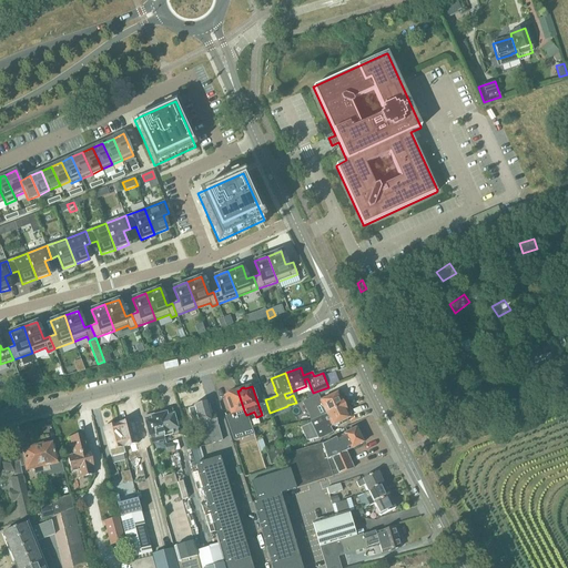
[(234,425),(240,423),(235,413),(244,411),(237,391),(224,396),(234,425)]
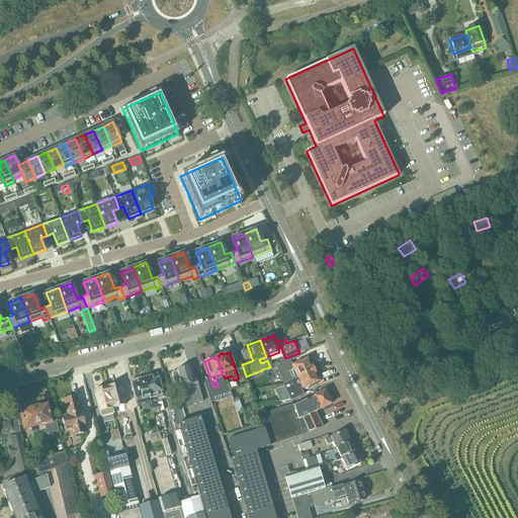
[(294,371),(297,377),(314,369),(311,362),(309,363),(307,359),(297,363),(296,362),(291,365),(289,361),(276,367),(279,374),(280,376),(282,374),(288,372),(288,374),(294,371)]
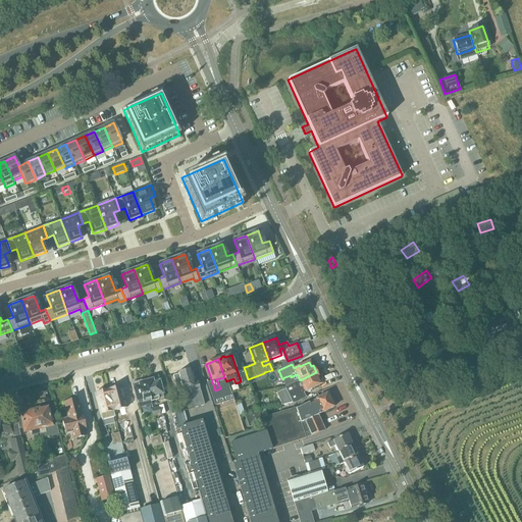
[(190,390),(191,395),(192,399),(195,408),(198,408),(204,406),(202,397),(198,381),(195,382),(191,369),(185,371),(183,370),(179,371),(178,372),(178,373),(179,374),(173,376),(178,393),(183,392),(183,393),(190,390)]
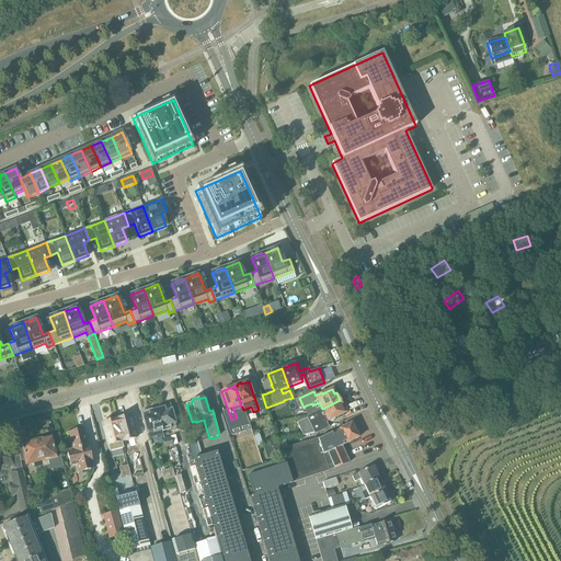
[(344,413),(342,409),(344,409),(340,400),(322,409),(306,416),(307,418),(297,422),(302,435),(313,433),(315,434),(329,427),(325,422),(344,413)]
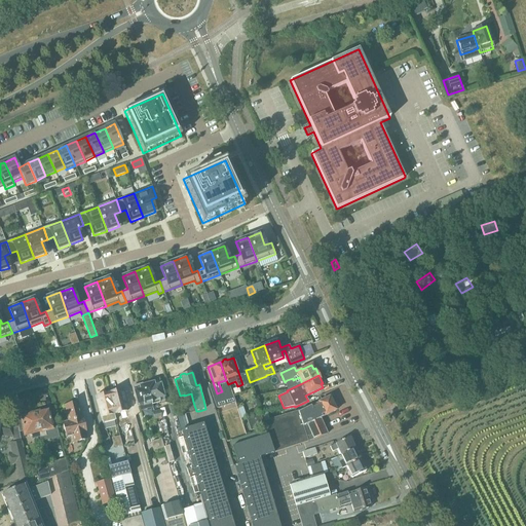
[(258,379),(251,382),(253,387),(260,383),(258,379)]
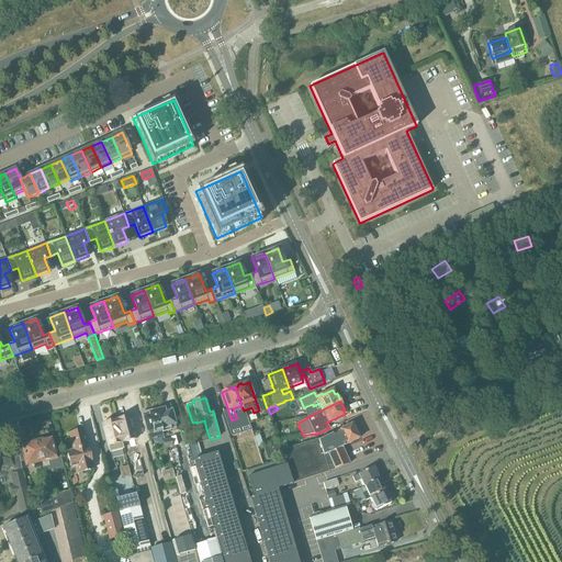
[(156,412),(161,431),(170,429),(170,430),(177,428),(171,409),(171,408),(166,409),(166,408),(164,409),(161,407),(155,409),(156,412)]
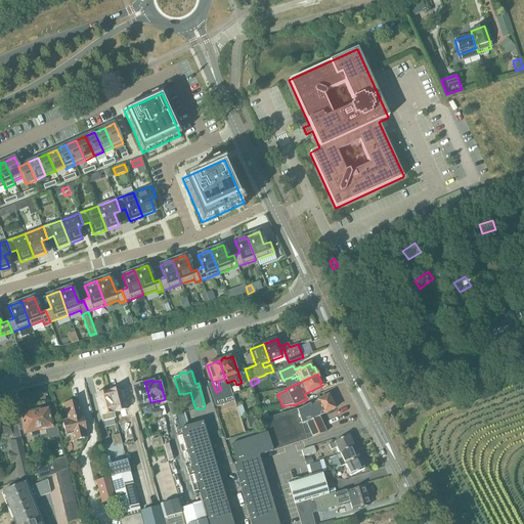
[(145,384),(144,382),(140,383),(139,385),(138,385),(138,386),(133,388),(134,389),(136,399),(135,399),(136,405),(138,404),(139,410),(151,407),(150,402),(145,384)]
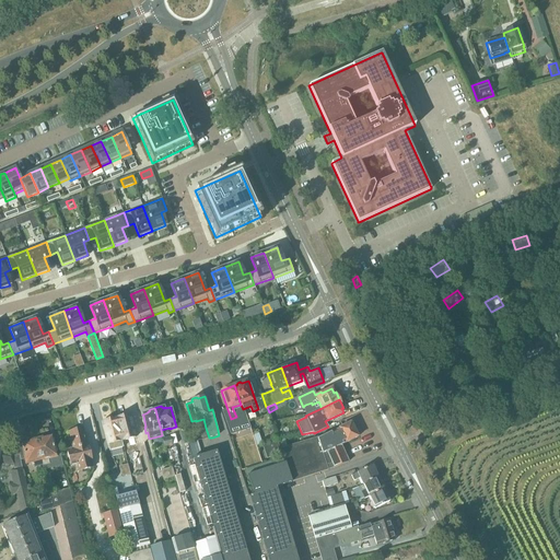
[(130,417),(116,420),(121,442),(124,448),(130,446),(128,440),(136,438),(130,417)]
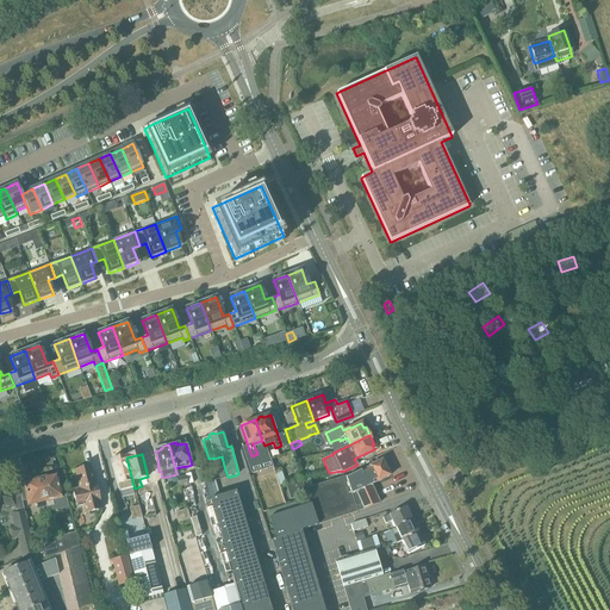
[(134,489),(135,489),(132,481),(126,458),(119,459),(118,458),(112,459),(113,461),(111,461),(119,492),(134,489)]
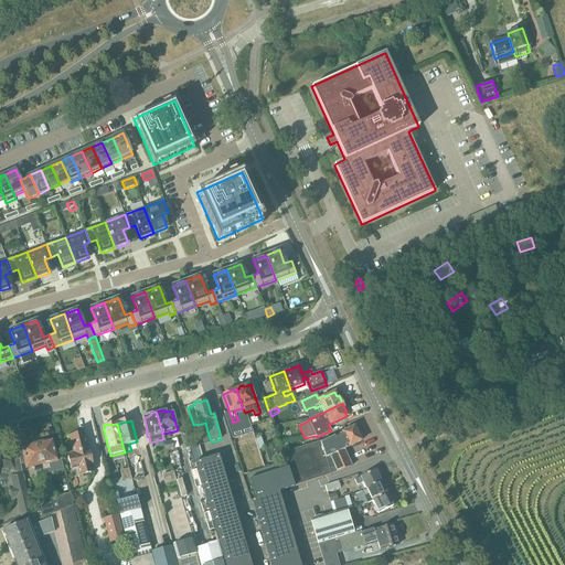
[(361,440),(360,438),(361,436),(360,434),(356,433),(353,426),(327,439),(331,446),(342,440),(344,446),(345,448),(361,440)]
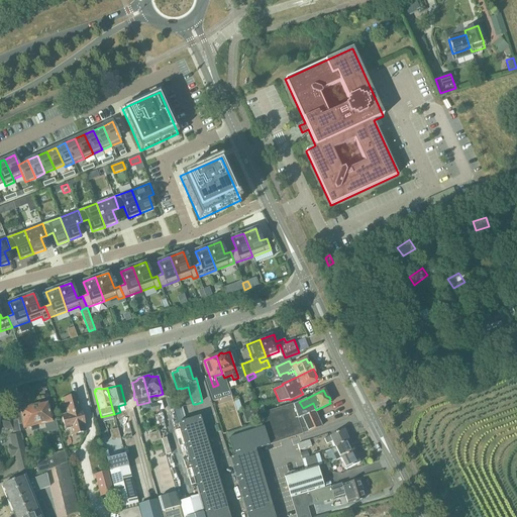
[(63,399),(64,400),(67,415),(61,416),(65,431),(70,430),(72,435),(85,432),(84,427),(84,426),(81,412),(80,412),(77,397),(77,396),(71,397),(70,397),(67,397),(66,399),(63,399)]
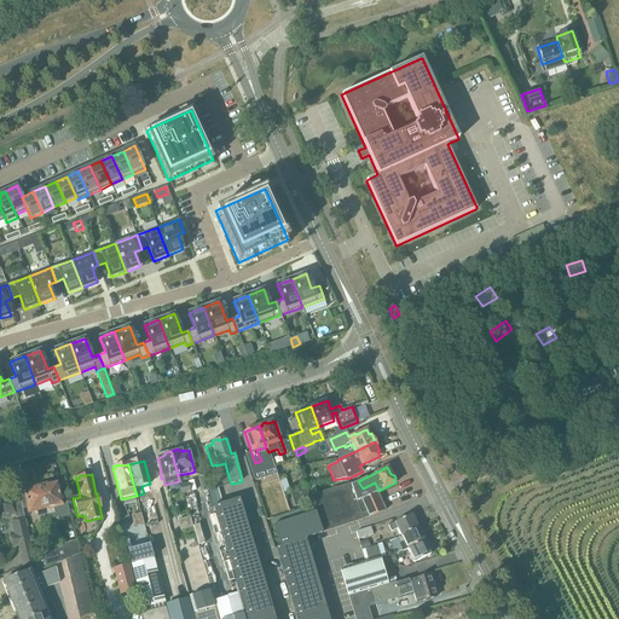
[(55,482),(52,481),(50,482),(48,485),(39,486),(46,514),(50,514),(48,508),(62,504),(56,482),(55,482)]
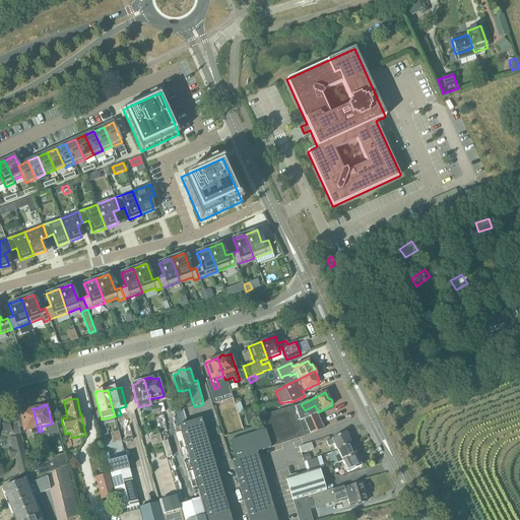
[(263,425),(228,436),(237,459),(257,452),(305,437),(304,436),(309,434),(310,435),(323,429),(315,411),(317,410),(315,405),(305,410),(301,404),(295,407),(295,405),(260,416),(263,425)]
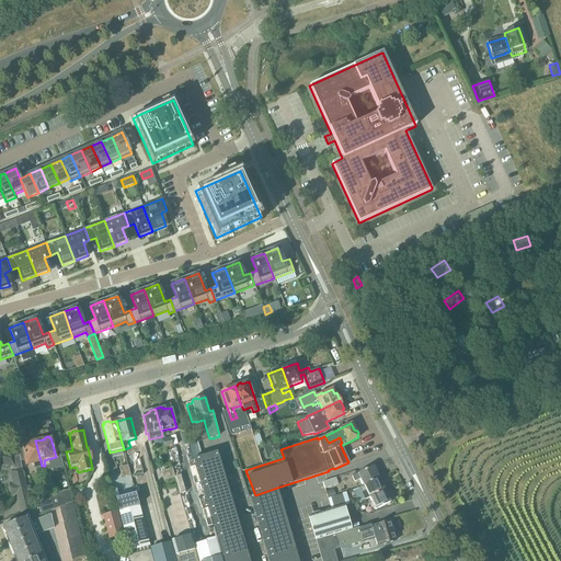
[(165,448),(173,446),(171,438),(163,441),(165,448)]
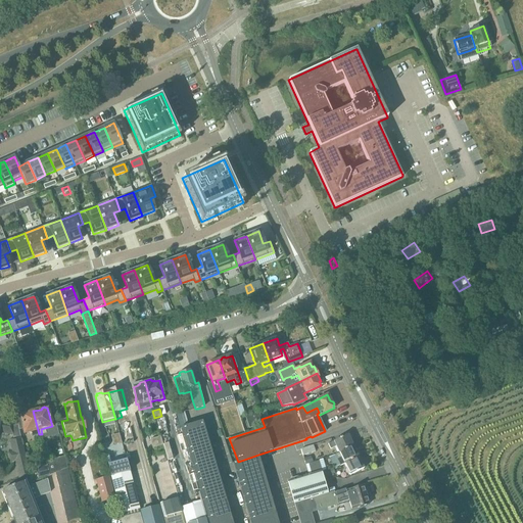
[(39,434),(33,411),(27,413),(25,412),(22,412),(21,414),(19,414),(24,433),(31,431),(33,436),(39,434)]
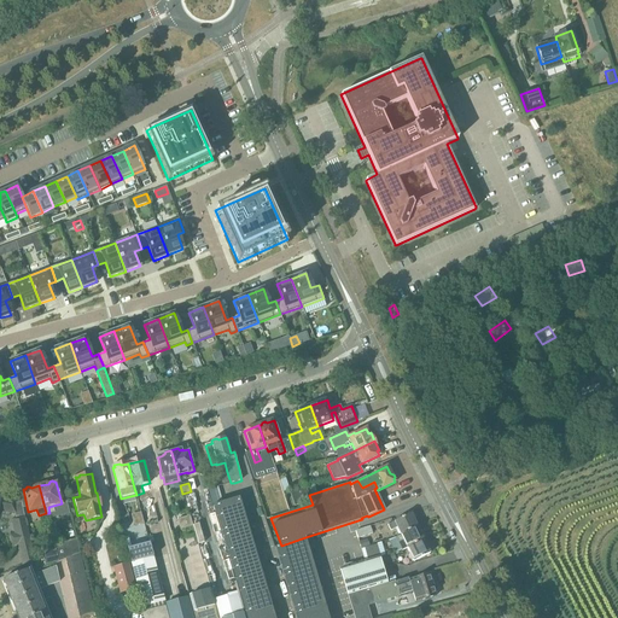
[(295,507),(310,501),(305,488),(290,493),(295,507)]
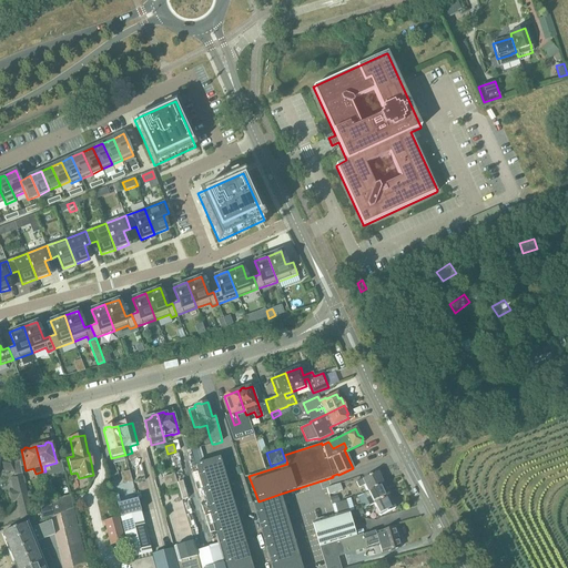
[(12,463),(11,459),(0,456),(0,469),(12,473),(13,476),(9,478),(12,490),(8,492),(11,501),(14,501),(20,520),(31,515),(19,462),(12,463)]
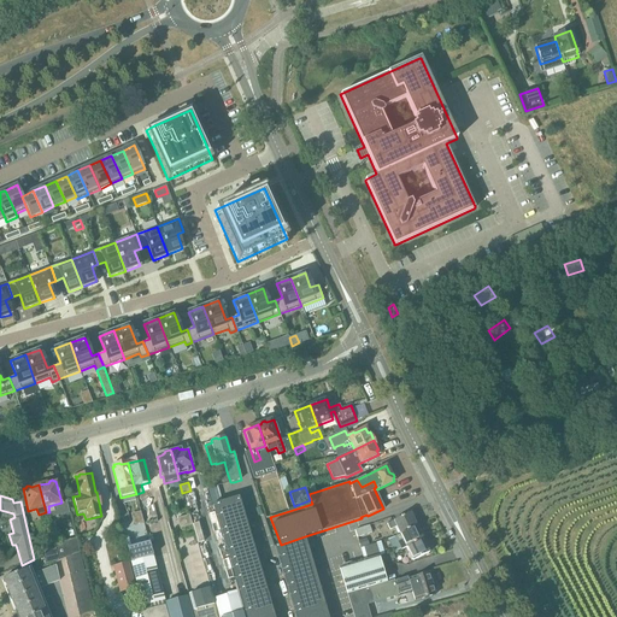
[(238,498),(212,505),(218,526),(245,518),(238,498)]
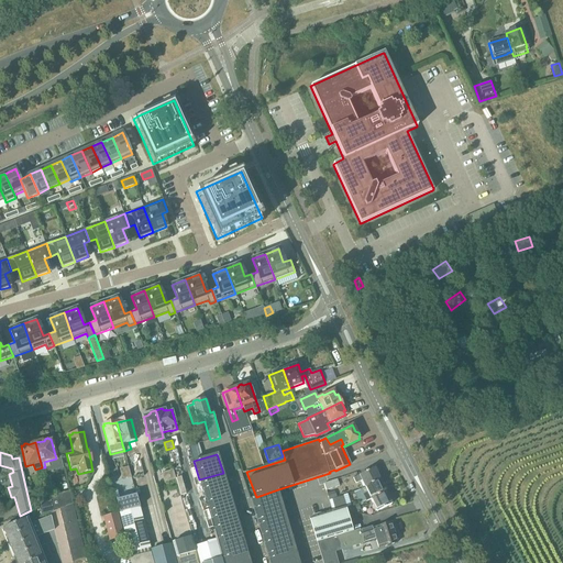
[(365,488),(381,481),(379,479),(374,468),(353,478),(355,484),(362,481),(364,486),(364,487),(365,488)]
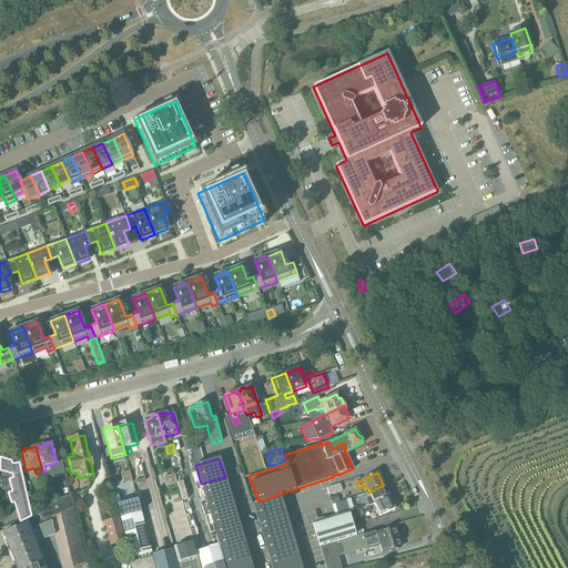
[(174,475),(163,478),(165,487),(176,484),(174,475)]
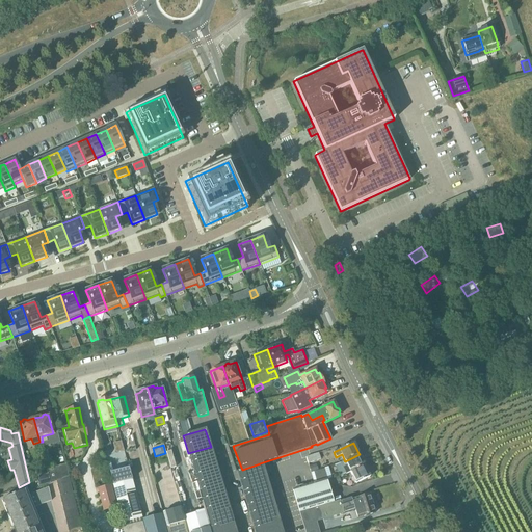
[(211,447),(188,453),(189,457),(193,471),(216,464),(215,462),(211,447)]
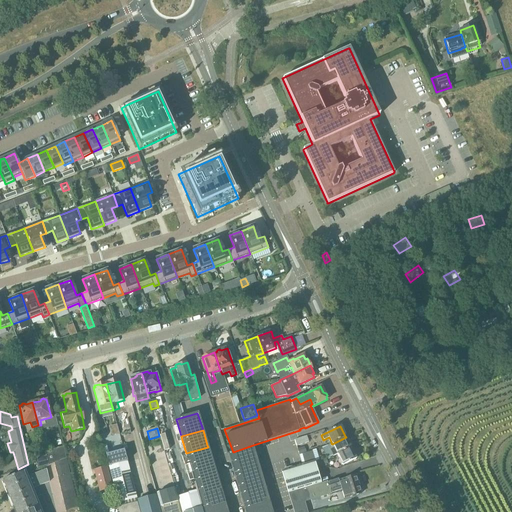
[(296,446),(308,442),(306,436),(294,440),(296,446)]
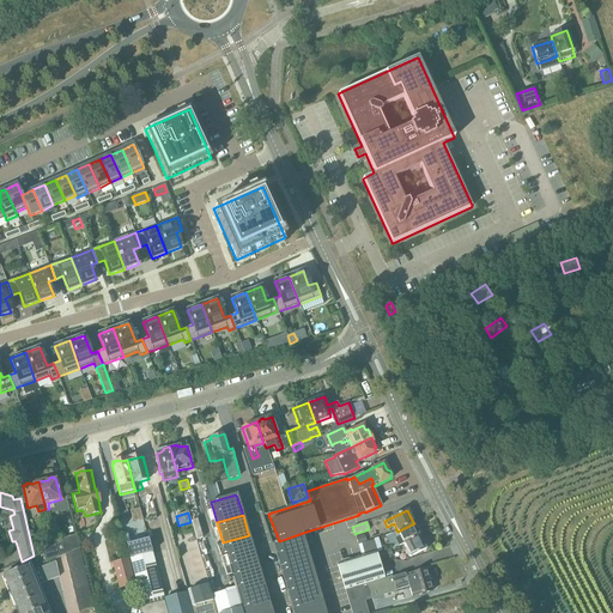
[(414,523),(398,532),(392,534),(386,536),(392,548),(399,547),(404,545),(420,536),(420,535),(414,523)]
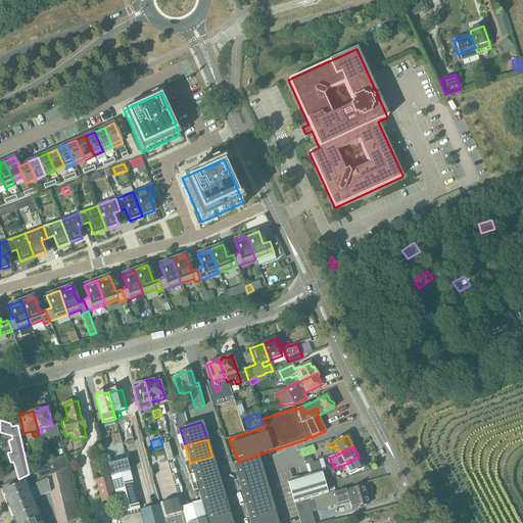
[(258,456),(233,464),(238,479),(263,471),(258,456)]
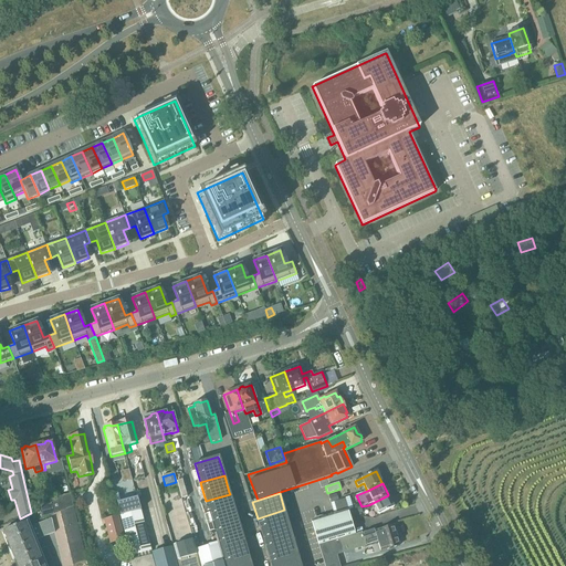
[(70,494),(50,499),(50,500),(54,514),(60,512),(73,506),(70,494)]
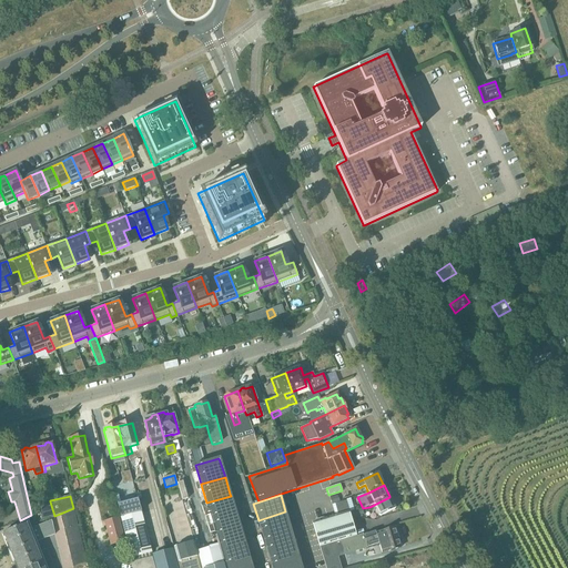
[(231,496),(206,503),(212,521),(236,514),(231,496)]
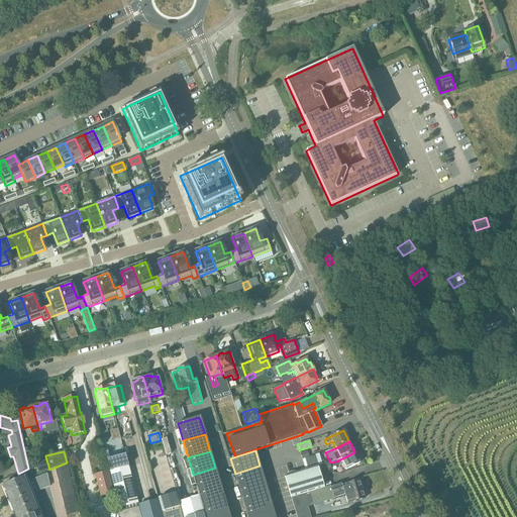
[(354,452),(340,459),(345,470),(359,463),(354,452)]
